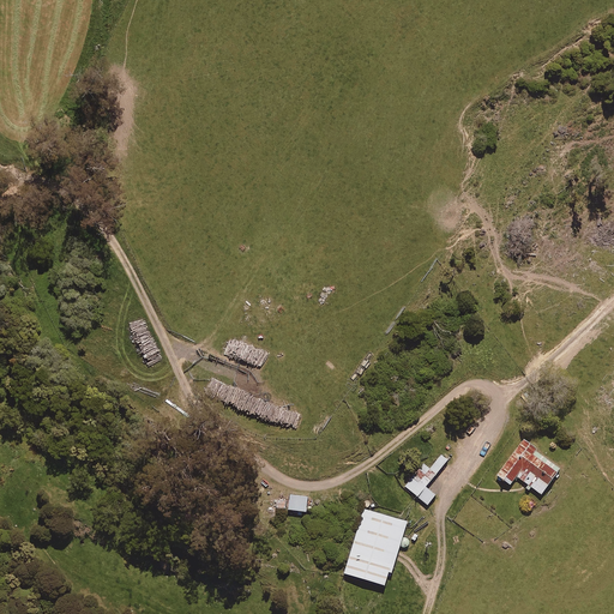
[(536,452),(537,450),(523,440),(497,476),(511,487),(517,479),(542,497),(561,471),(536,452)]
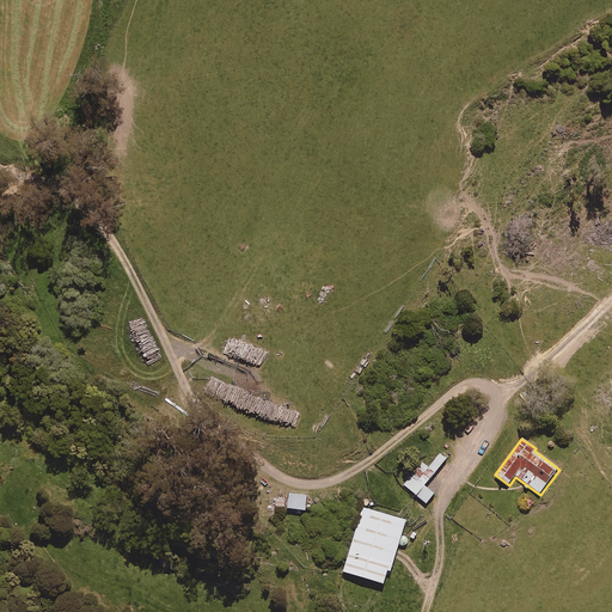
[(439,453),(428,467),(422,461),(403,485),(428,505),(435,495),(424,485),(446,459),(439,453)]
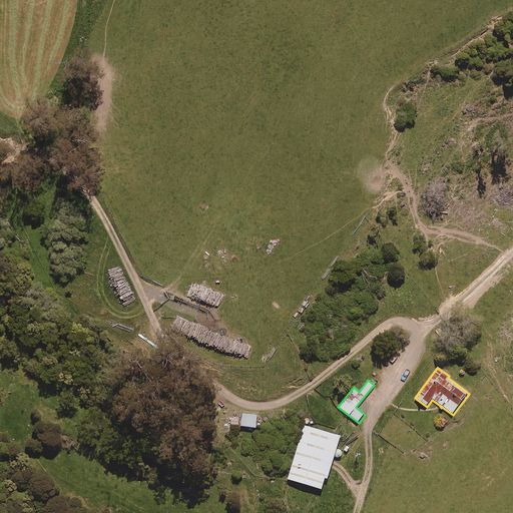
[(258,424),(258,417),(242,415),(240,428),(255,430),(257,428),(260,429),(260,424),(258,424)]
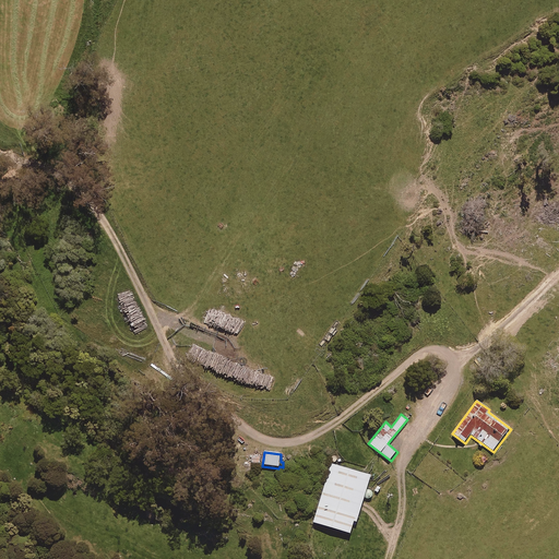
[(261,465),(261,455),(250,455),(249,464),(261,465)]
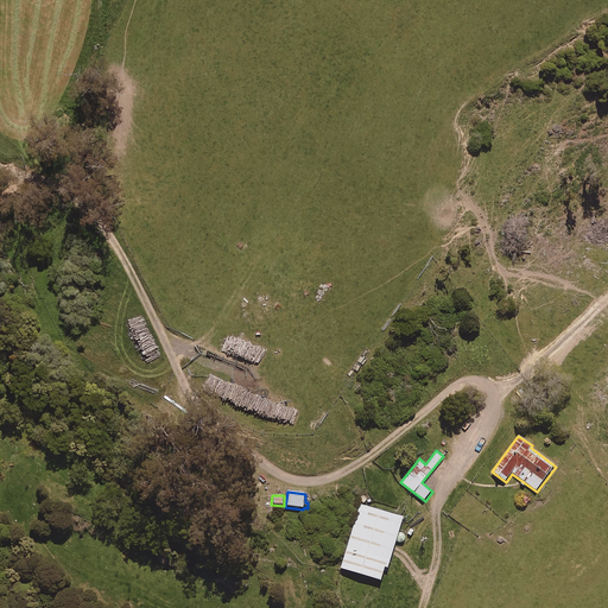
[(399,532),(404,518),(360,505),(340,570),(381,583),(386,570),(388,570),(397,543),(403,545),(406,534),(399,532)]
